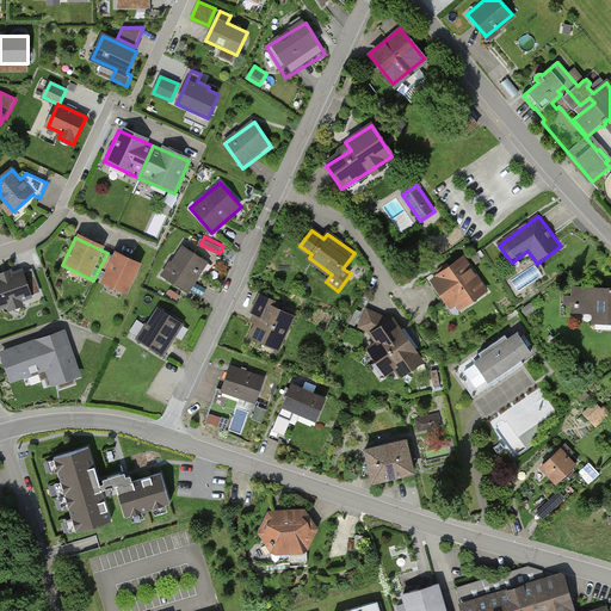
[(181,246),(161,276),(187,294),(208,263),(181,246)]
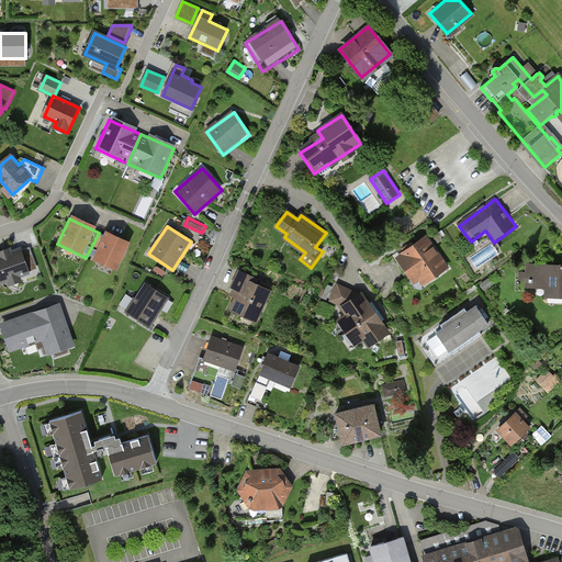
[(127,247),(99,233),(86,258),(115,272),(127,247)]
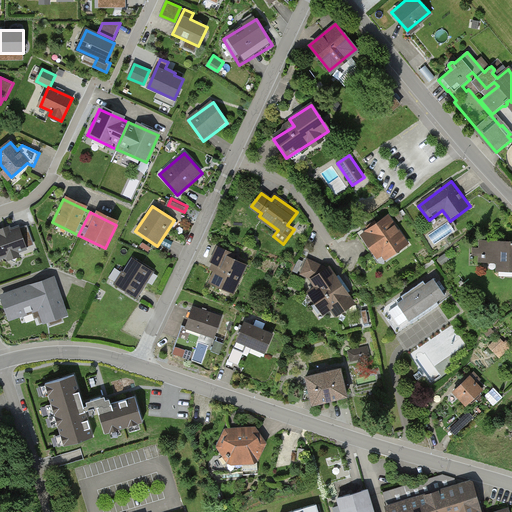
[(389,214),(359,234),(376,259),(381,256),(385,261),(410,244),(389,214)]
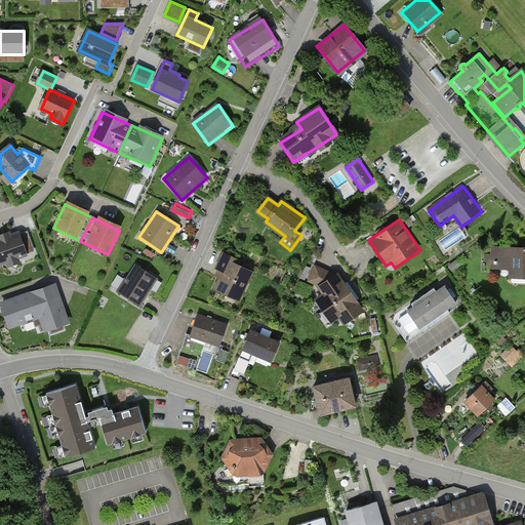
[(28,232),(0,241),(0,265),(35,253),(28,232)]
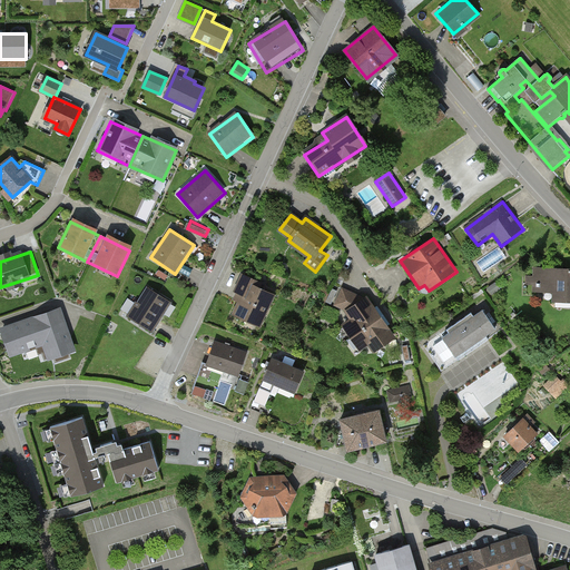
[(569,269),(536,269),(536,285),(554,286),(554,298),(569,298),(569,269)]
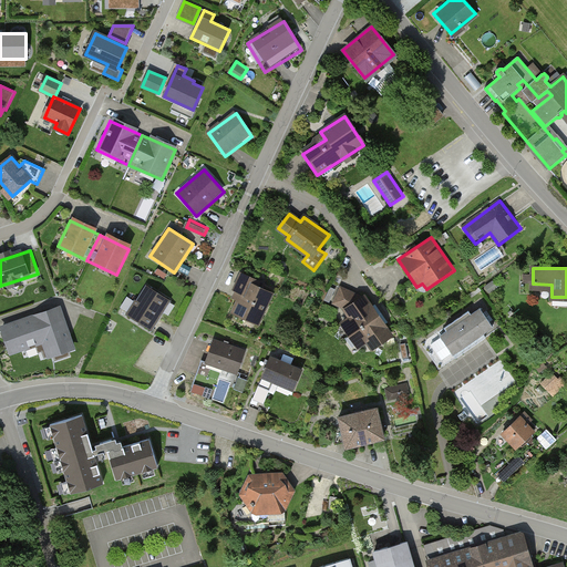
[(258,281),(243,274),(235,290),(238,291),(235,298),(239,300),(233,312),(243,317),(245,312),(260,319),(272,294),(256,286),(258,281)]
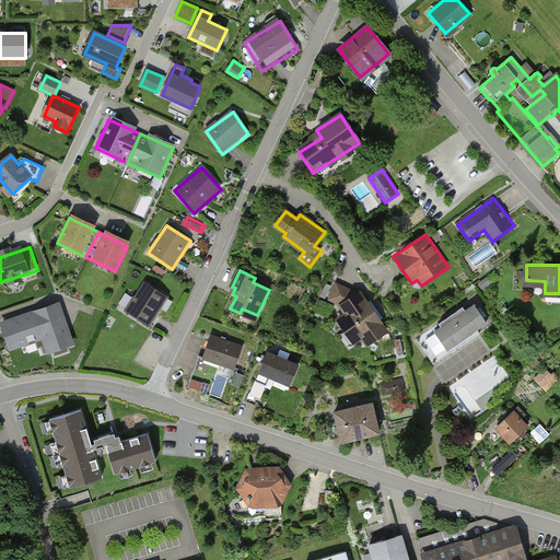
[(359,294),(337,283),(329,300),(342,305),(359,294)]
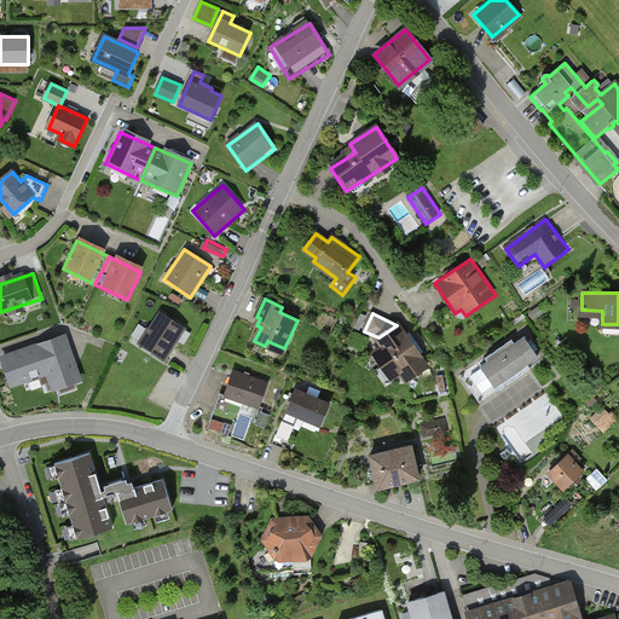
[(161,314),(139,346),(165,363),(186,331),(161,314)]
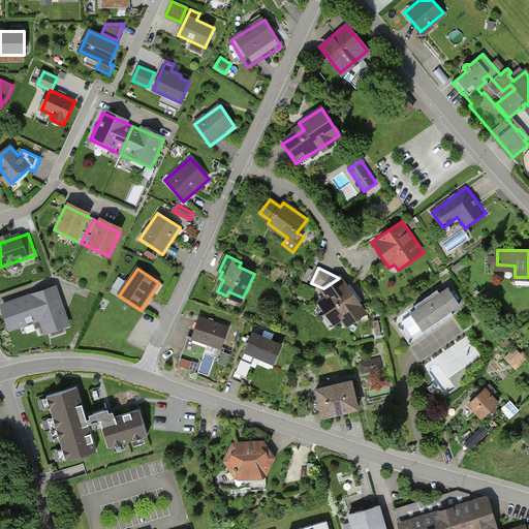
[(352,296),(340,277),(339,278),(323,288),(322,289),(328,297),(322,301),(330,311),(352,296)]
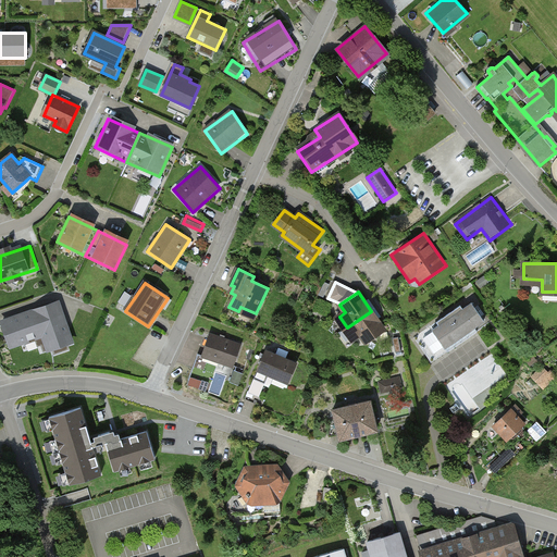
[(487,324),(469,299),(413,337),(432,363),(445,354),(443,350),(474,329),(477,332),(487,324)]
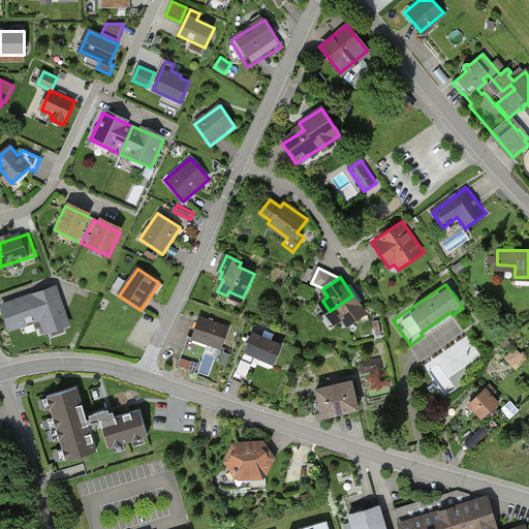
[(57,288),(0,307),(0,313),(7,334),(37,322),(42,338),(70,328),(57,288)]
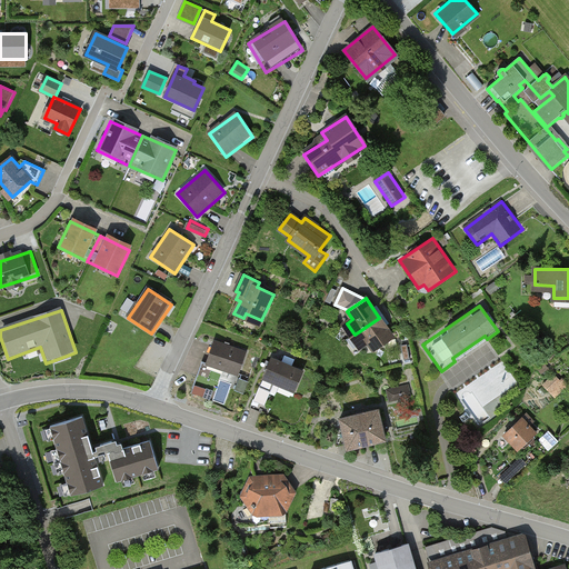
[(392,336),(379,318),(355,335),(362,346),(368,342),(373,349),(392,336)]
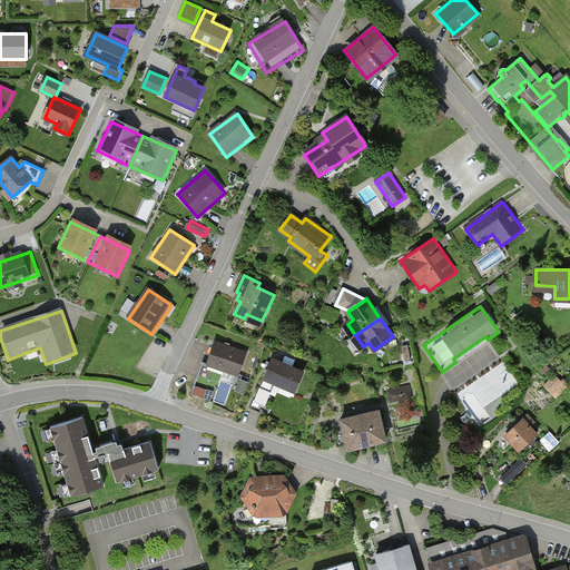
[(237,377),(246,353),(215,343),(206,367),(237,377)]
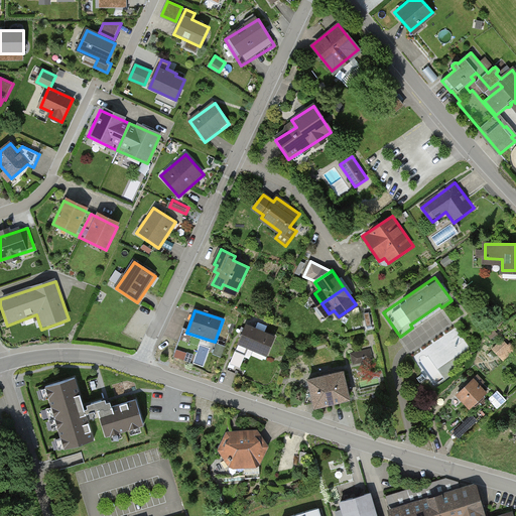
[(274,338),(246,326),(228,370),(238,375),(249,347),(267,354),(274,338)]
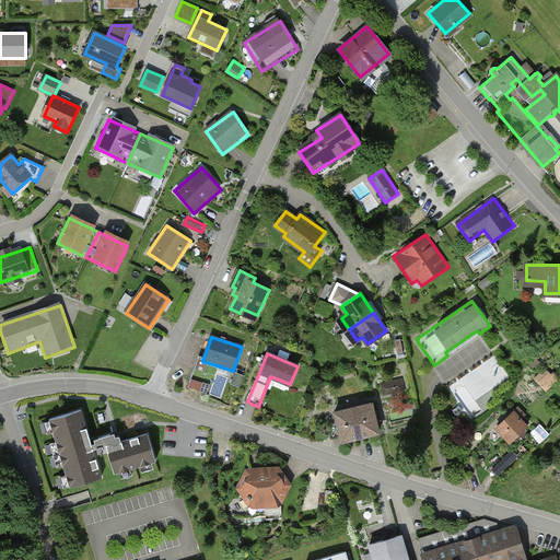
[(546,366),(534,377),(547,392),(559,378),(559,377),(553,371),(551,373),(546,366)]
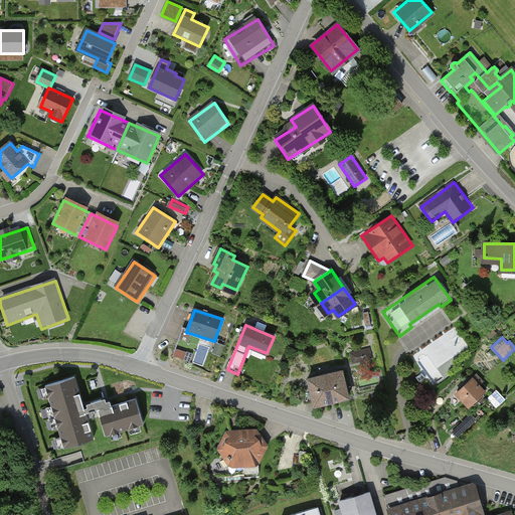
[(221,356),(225,345),(217,342),(213,353),(221,356)]
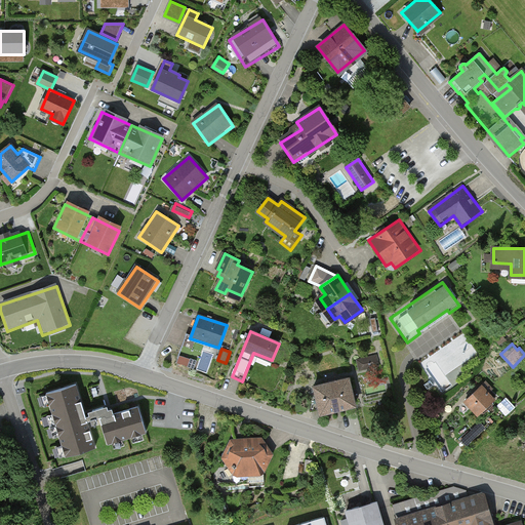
[(196,360),(180,355),(177,363),(194,368),(196,360)]
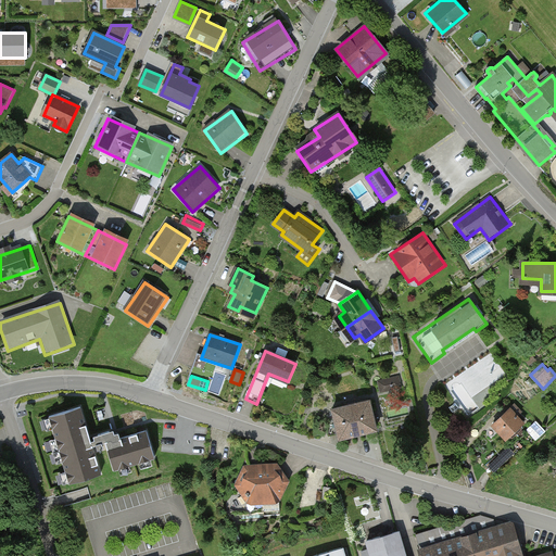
[(399,377),(379,381),(381,391),(402,387),(399,377)]
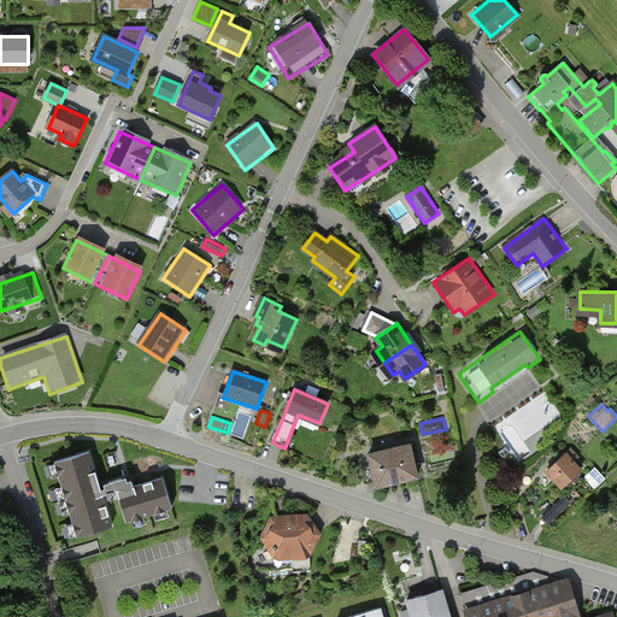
[(410,445),(370,454),(371,462),(362,464),(365,483),(376,481),(377,486),(418,476),(410,445)]
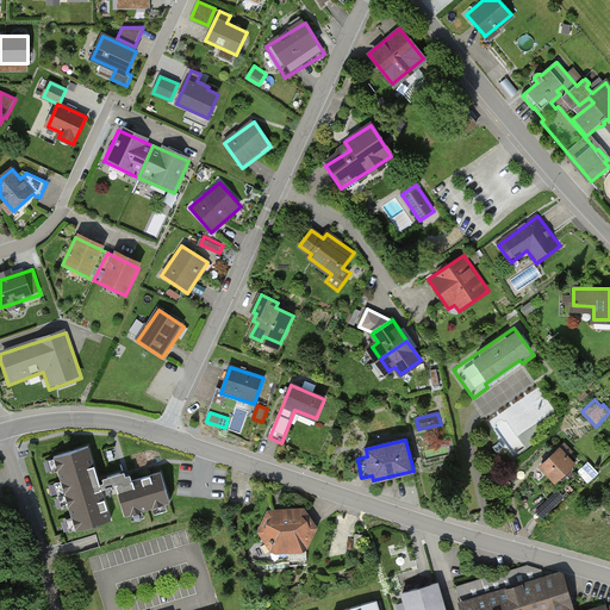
[(86,448),(53,459),(78,534),(116,522),(107,498),(118,495),(125,518),(170,504),(161,474),(131,484),(130,478),(125,479),(124,475),(101,483),(104,486),(99,487),(86,448)]
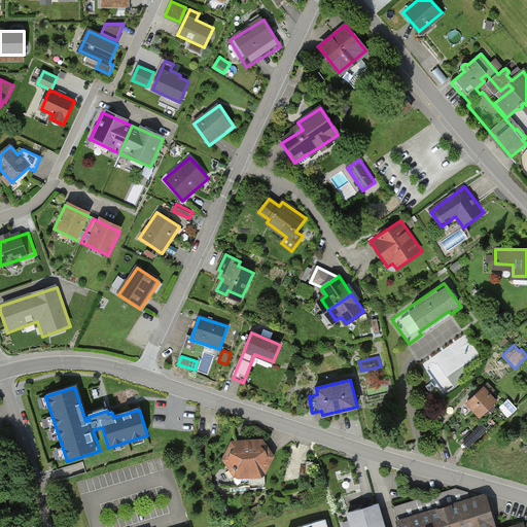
[(483,387),(464,405),(478,420),(497,402),(483,387)]
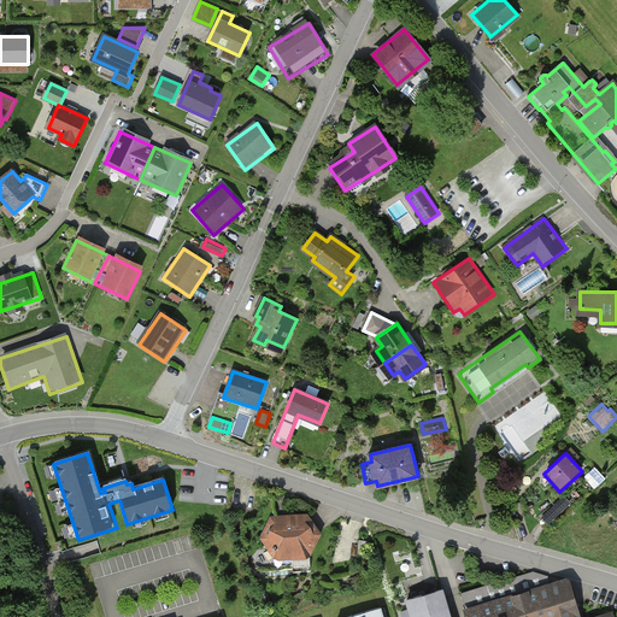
[(564,495),(540,517),(547,526),(571,504),(564,495)]
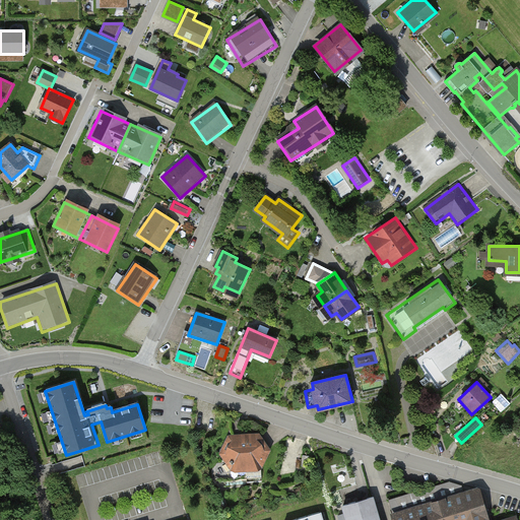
[(258,435),(228,437),(218,457),(231,473),(261,469),(270,451),(258,435)]
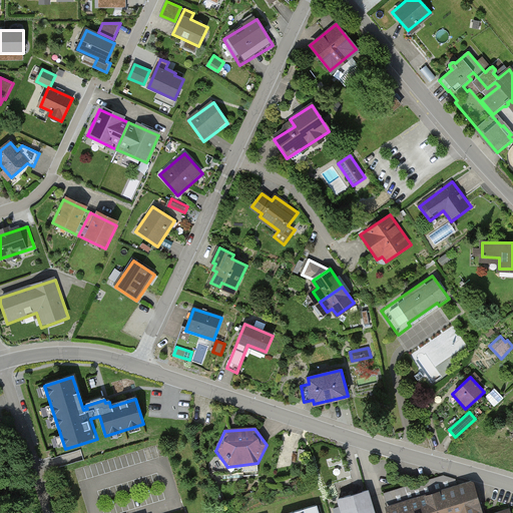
[(444,476),(385,494),(390,512),(509,512),(508,509),(496,512),(481,512),(473,485),(469,484),(457,487),(455,480),(444,476)]
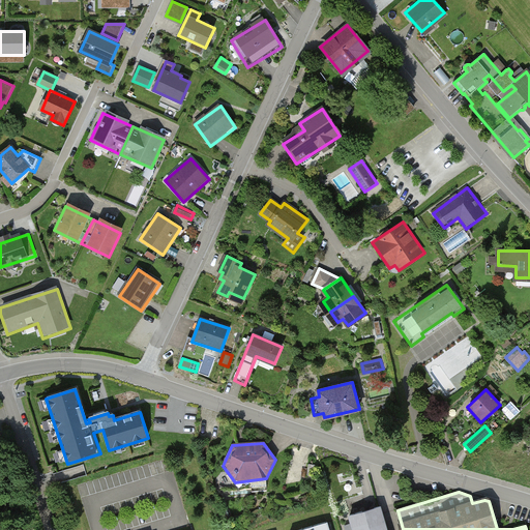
[(386,529),(380,506),(350,516),(352,523),(345,525),(346,529),(386,529)]
